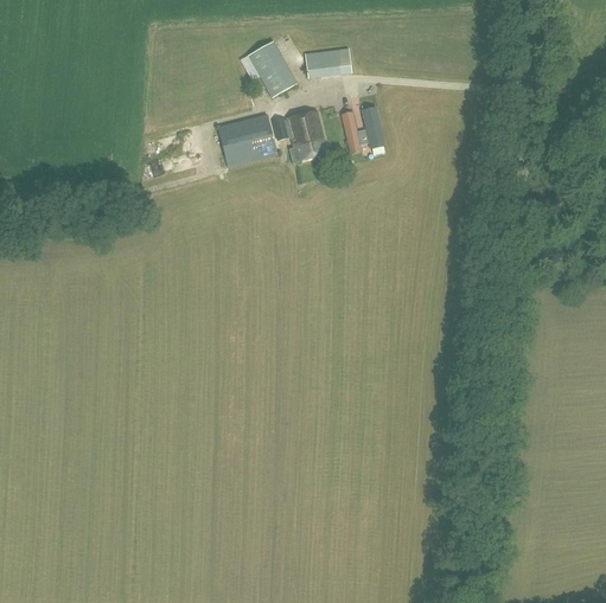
[(247,53),(270,96),(295,82),(272,40),(247,53)]
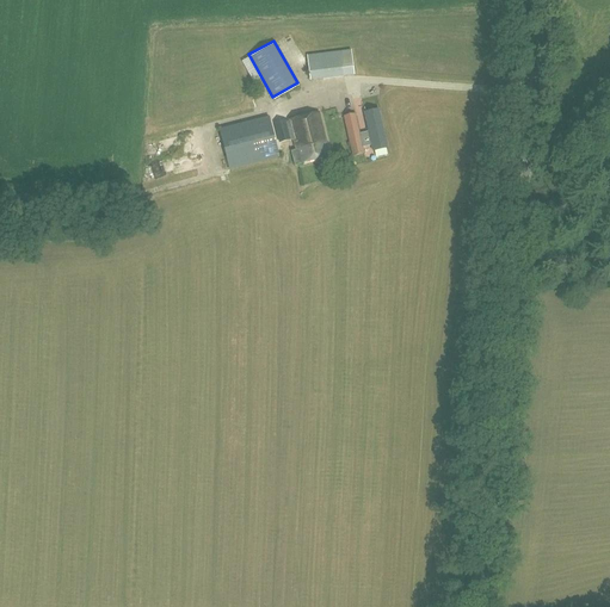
[(352,72),(350,47),(306,51),(309,76),(352,72)]
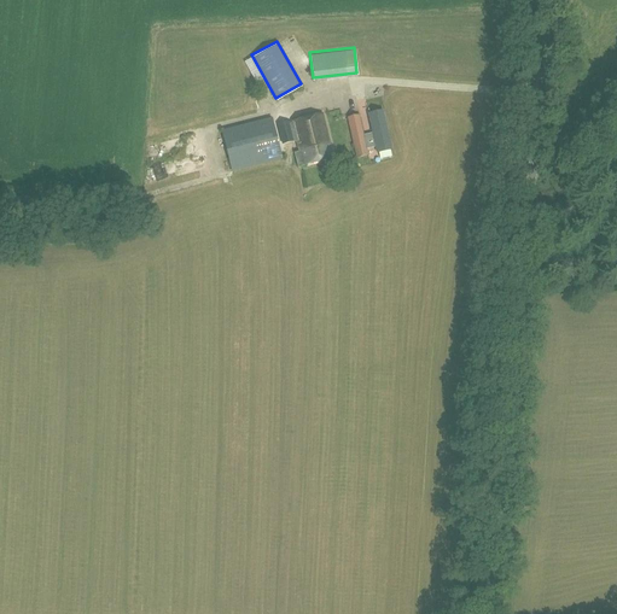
[(382,107),(366,111),(376,151),(391,147),(382,107)]
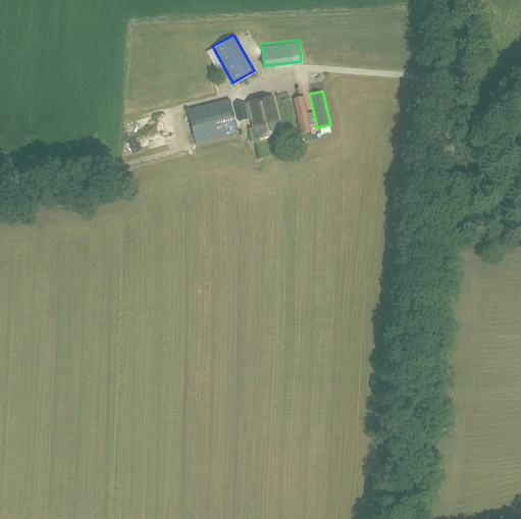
[(246,100),(252,125),(248,126),(250,139),(280,132),(271,94),(246,100)]
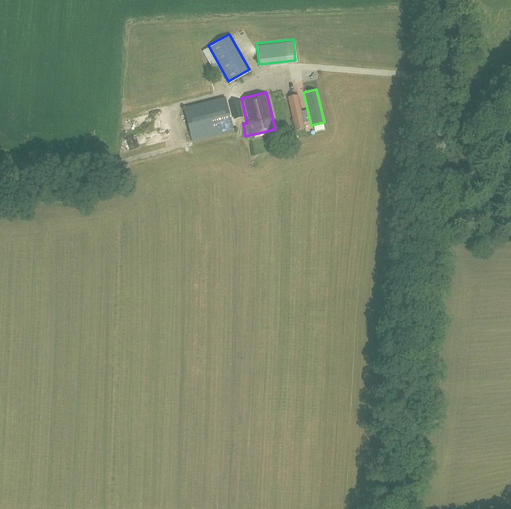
[(287,95),(294,129),(304,126),(296,93),(287,95)]
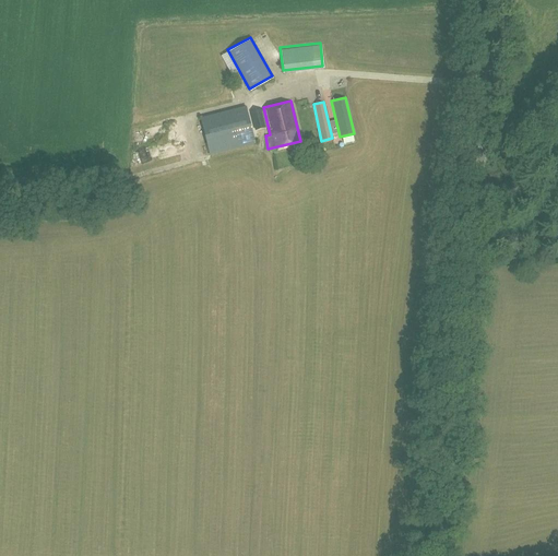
[(254,141),(245,105),(200,116),(210,152),(254,141)]
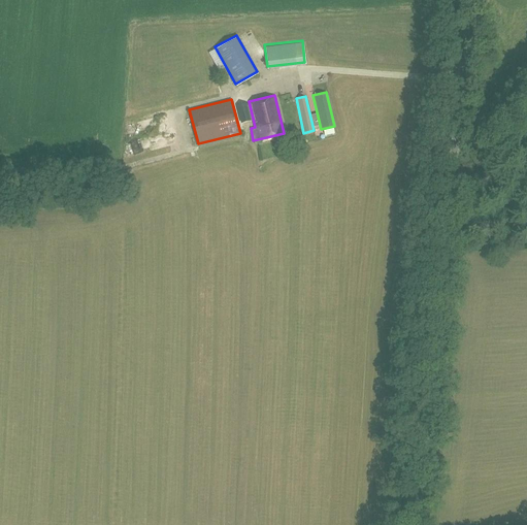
[(249,111),(246,102),(238,104),(240,113),(249,111)]
